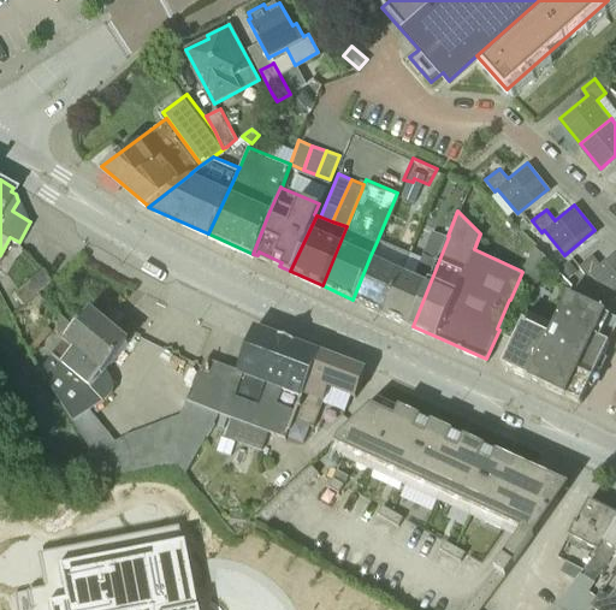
[(403,270),(384,313),(413,326),(431,282),(449,236),(448,236),(432,229),(421,252),(424,252),(422,255),(414,274),(403,270)]
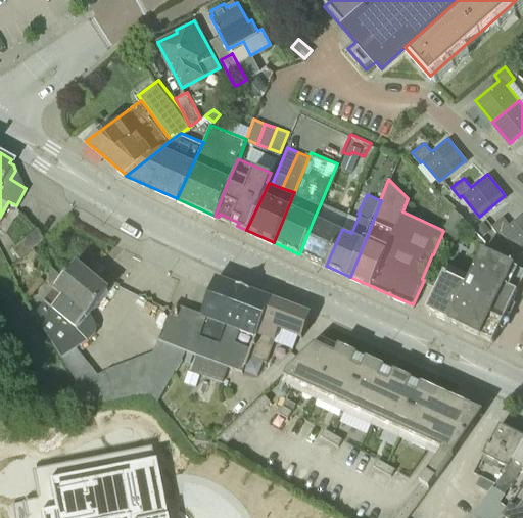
[(454,206),(442,230),(443,231),(457,238),(465,219),(454,206)]
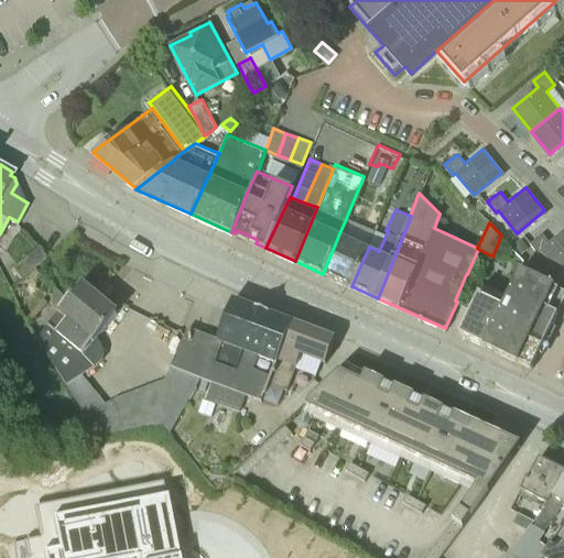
[(563,267),(563,229),(550,241),(542,231),(529,241),(538,252),(542,249),(560,272),(563,267)]
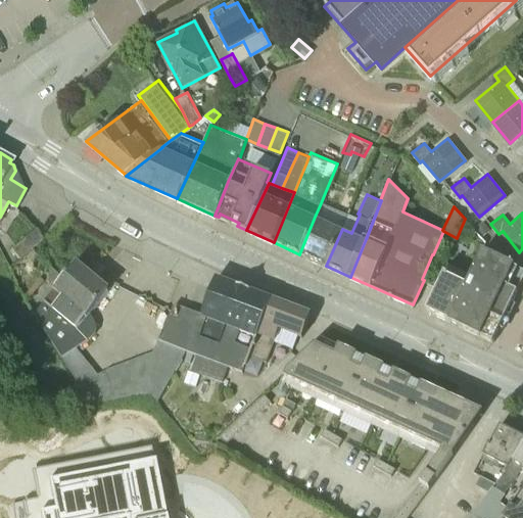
[(299,254),(326,266),(341,229),(315,217),(299,254)]
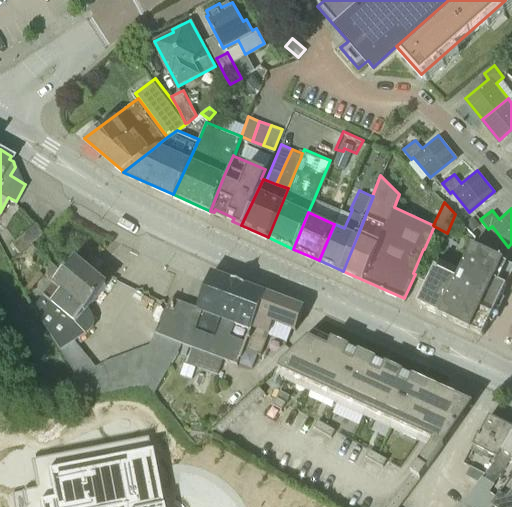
[(473,214),(464,222),(471,229),(480,222),(473,214)]
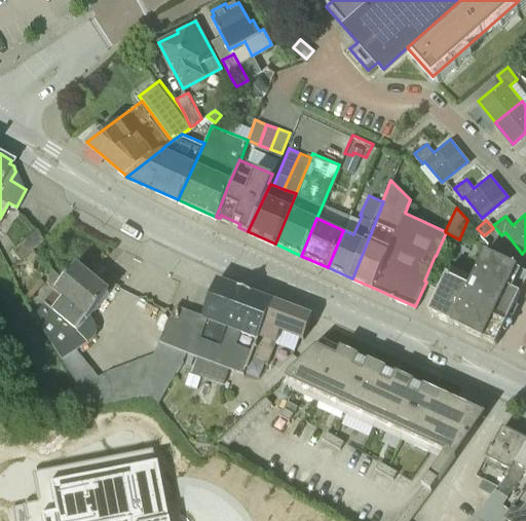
[(34,230),(10,247),(17,257),(41,239),(44,237),(37,227),(34,230)]
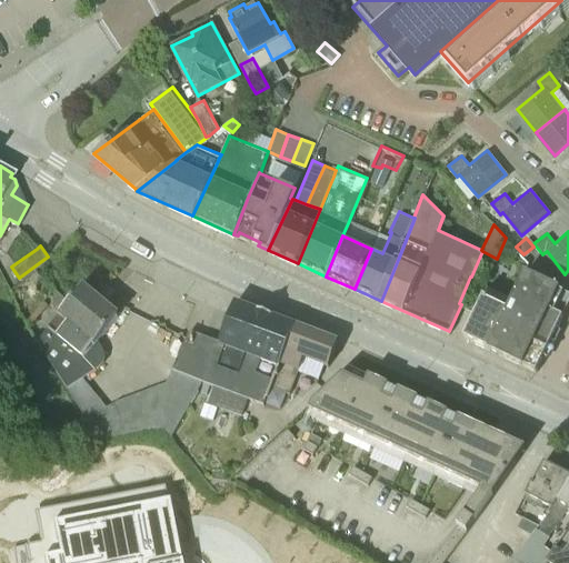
[(507,307),(487,347),(536,370),(568,300),(568,290),(525,270),(507,307)]
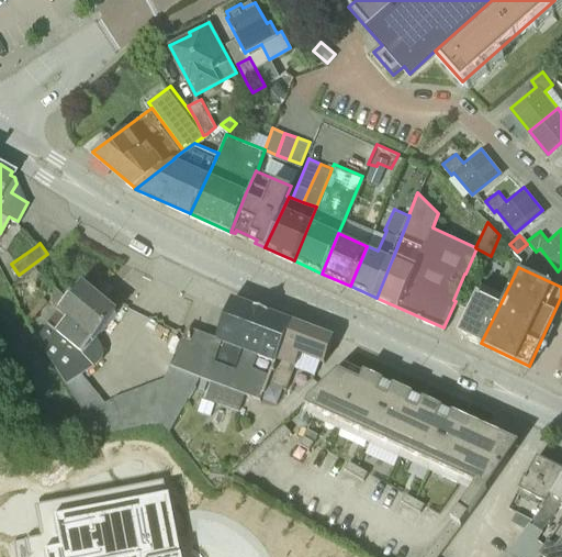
[(464,274),(453,300),(456,301),(469,308),(458,332),(481,343),(501,303),(478,291),(482,282),(465,274),(464,274)]
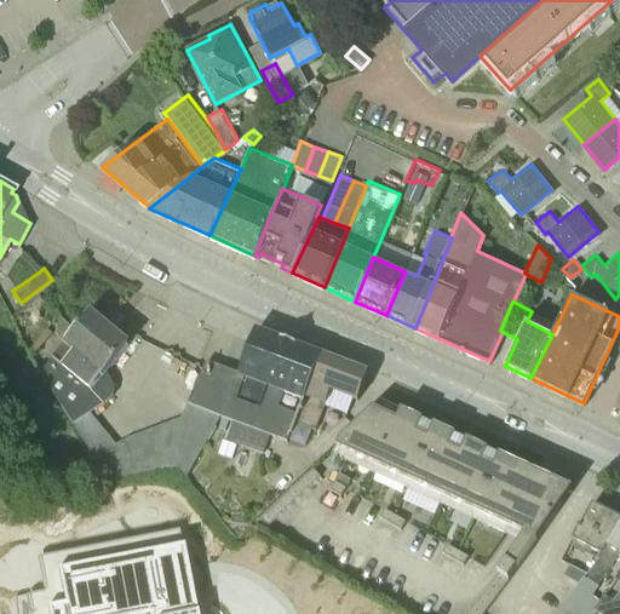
[(90,310),(40,368),(73,420),(87,411),(91,408),(107,399),(113,392),(114,385),(113,378),(105,368),(127,342),(90,310)]
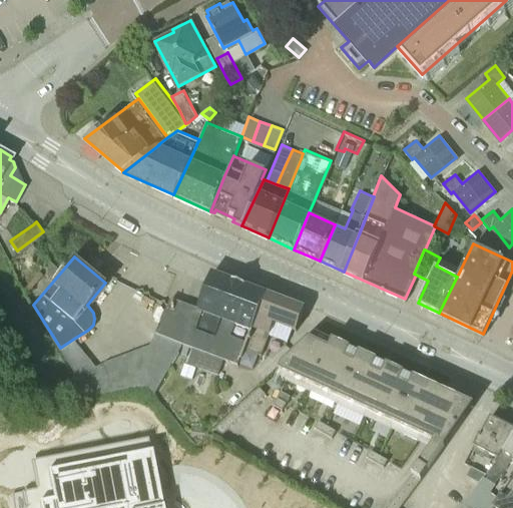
[(197,308),(235,322),(249,328),(265,291),(211,270),(197,308)]
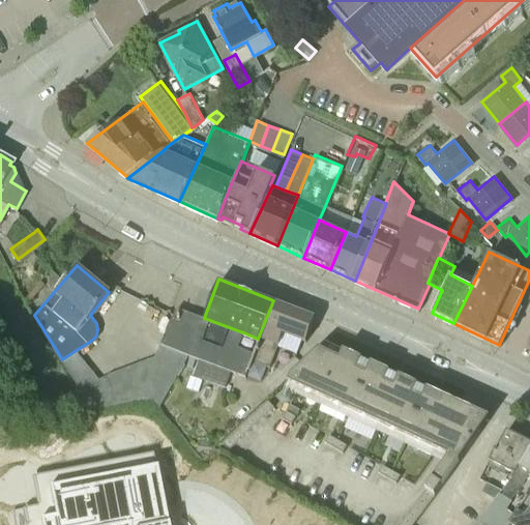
[(269,365),(282,332),(304,341),(315,316),(273,300),(258,339),(253,352),(251,357),(269,365)]
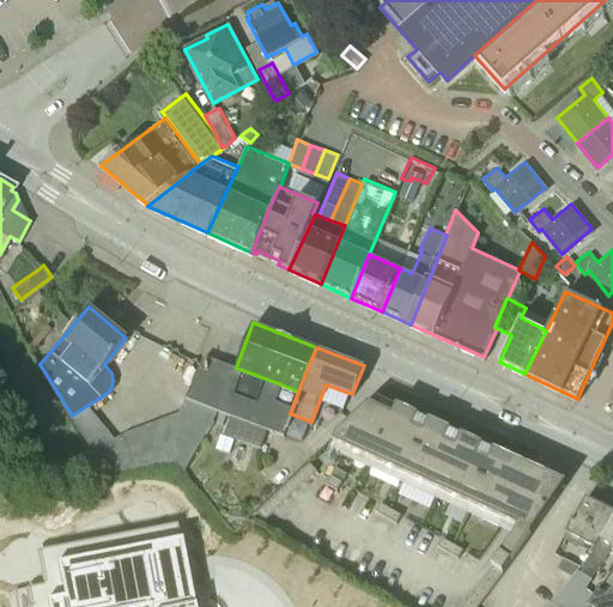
[(236,368),(222,362),(204,354),(186,395),(219,410),(226,412),(230,413),(267,426),(283,431),(290,413),(292,407),(275,401),(281,384),(236,368)]
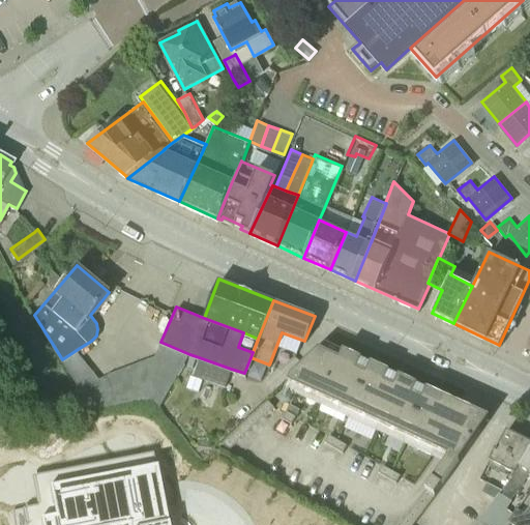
[(290,374),(288,380),(298,384),(436,447),(448,454),(445,459),(425,487),(427,488),(398,524),(411,524),(435,494),(484,423),(488,417),(490,415),(488,414),(458,401),(326,341),(290,374)]
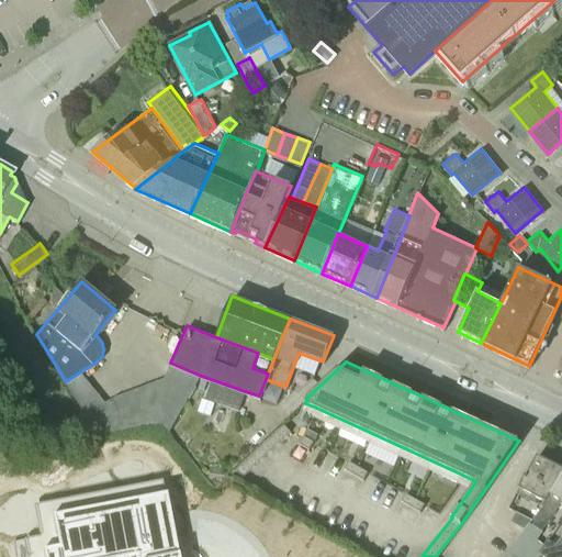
[(201,376),(198,386),(204,388),(208,378),(201,376)]
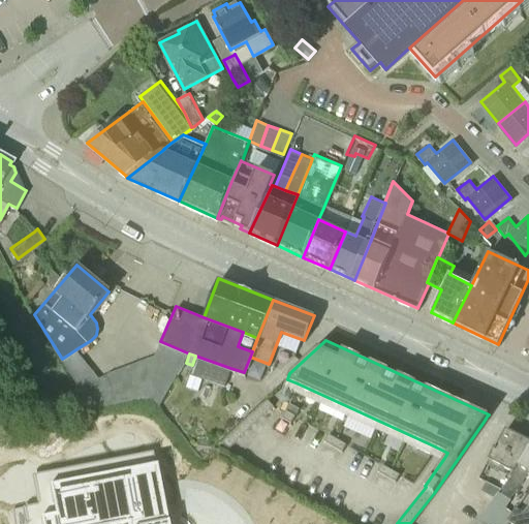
[(224,383),(230,368),(198,357),(192,373),(201,376),(224,383)]
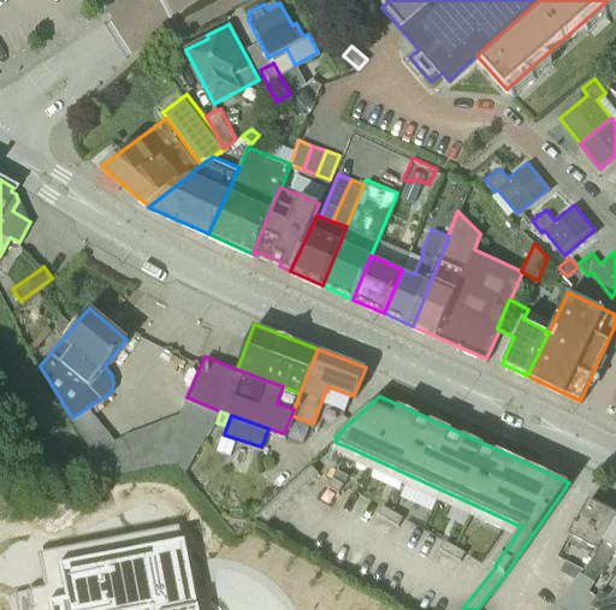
[(230,452),(235,438),(224,434),(220,433),(215,448),(230,452)]
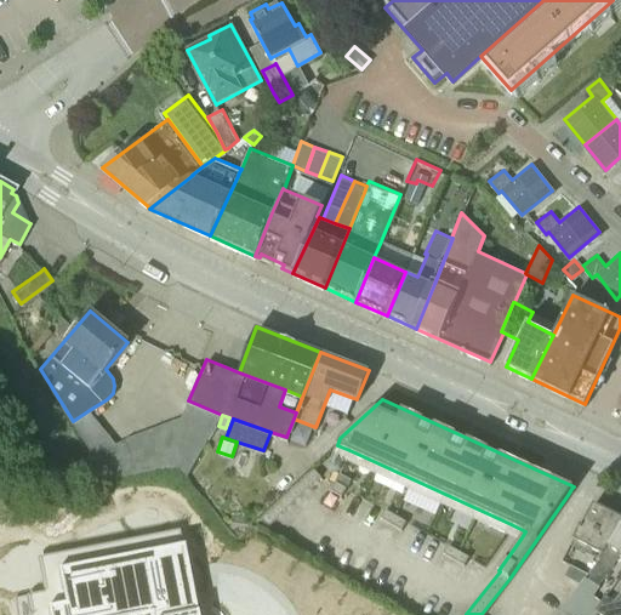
[(320,473),(314,467),(314,466),(261,516),(267,523),(268,523),(320,473)]
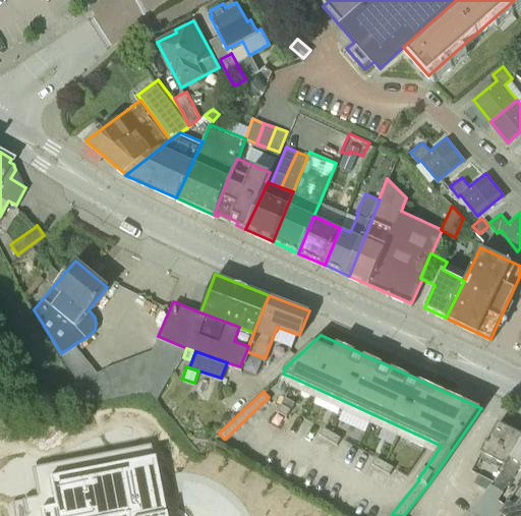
[(287,414),(290,407),(282,402),(278,409),(287,414)]
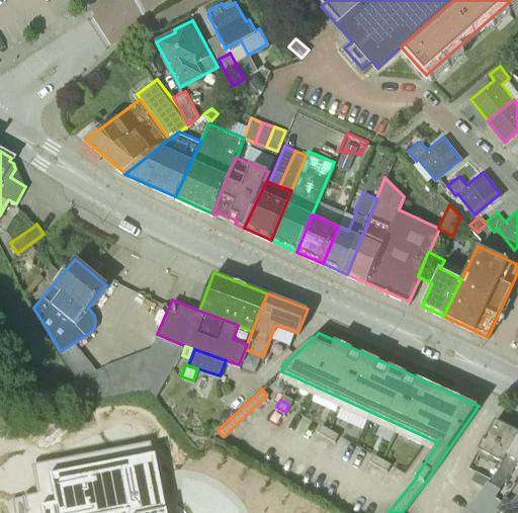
[(496,457),(502,460),(503,460),(517,440),(517,429),(495,418),(485,437),(484,436),(478,448),(496,457)]
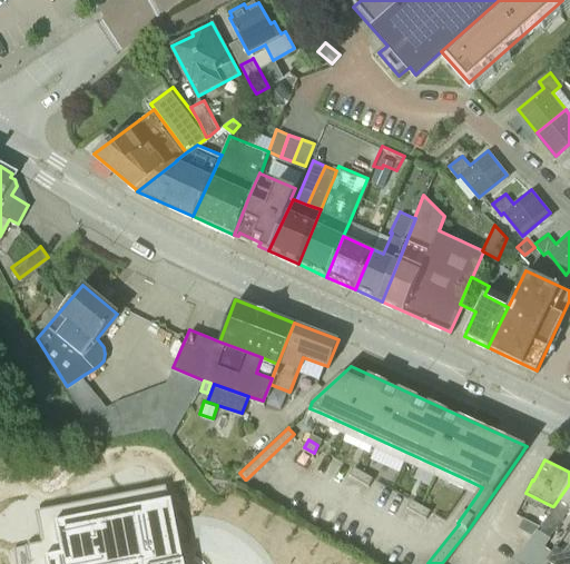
[(369,483),(373,476),(354,465),(353,465),(350,473),(369,483)]
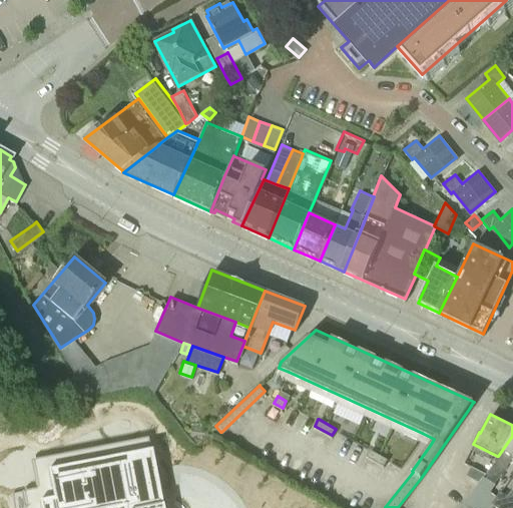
[(486,472),(484,475),(494,481),(512,456),(512,436),(498,456),(497,456),(485,472),(486,472)]
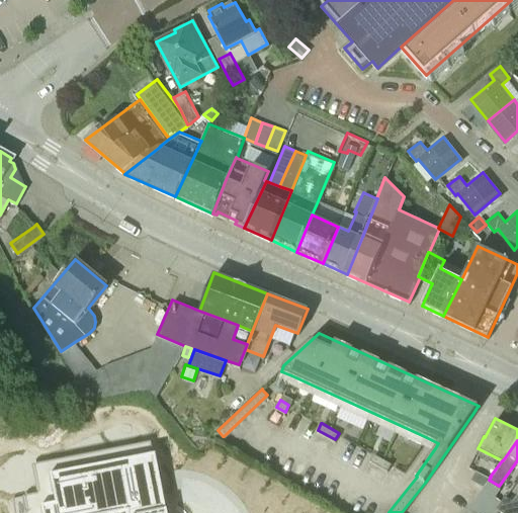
[(130,451),(44,468),(47,483),(32,486),(36,505),(32,506),(33,512),(32,512),(162,512),(158,493),(150,452),(131,456),(130,451)]
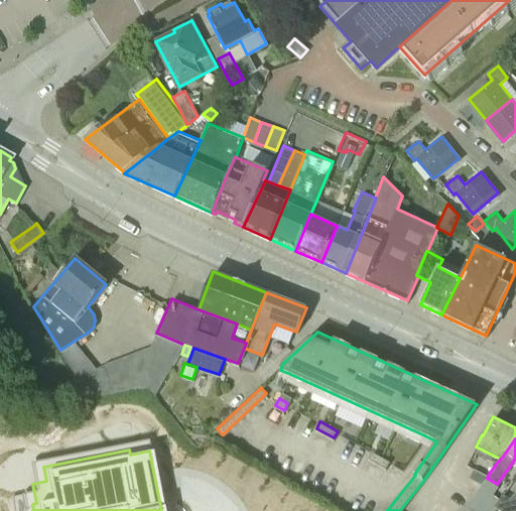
[(372,451),(368,458),(386,468),(389,461),(390,461),(372,451)]
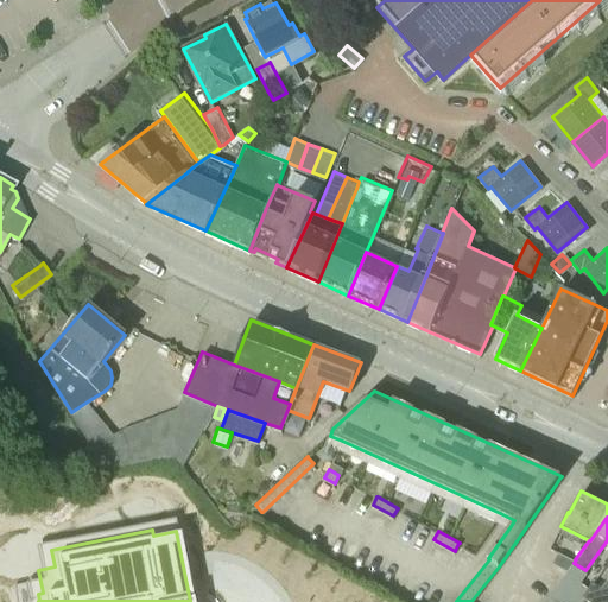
[(575,559),(557,550),(552,561),(568,569),(574,563),(576,559),(575,559)]
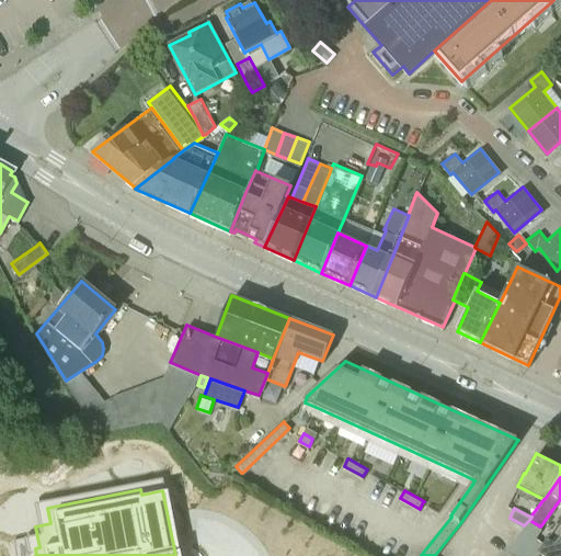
[(501,555),(517,555),(512,552),(526,532),(522,529),(507,547),(501,555)]
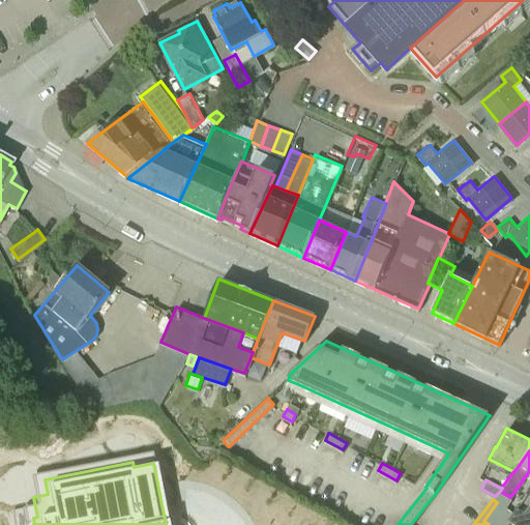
[(510,520),(517,524),(529,524),(529,503),(525,512),(518,505),(517,504),(507,518),(510,520)]
